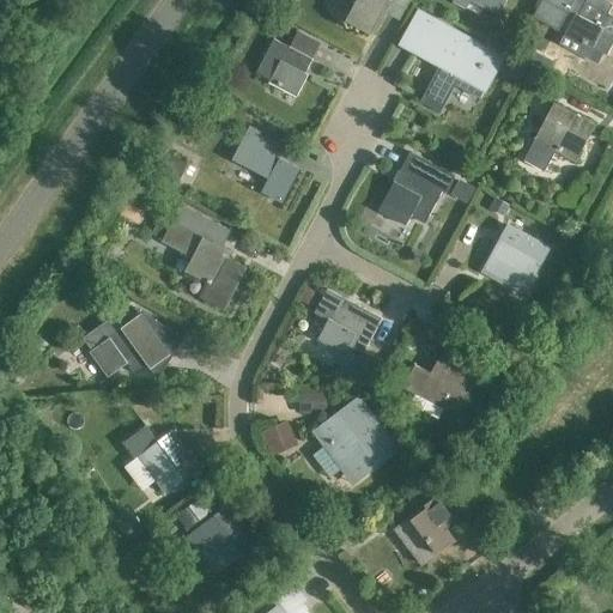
[(357,0),(346,20),(372,35),(390,1),(406,10),(411,0),(357,0)]
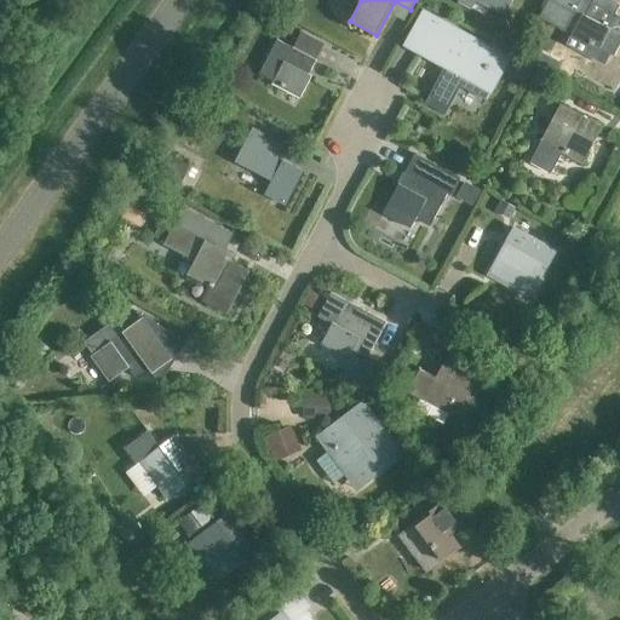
[(459,0),(459,3),(471,9),(476,0),(491,9),(492,6),(506,13),(512,0),(459,0)]
